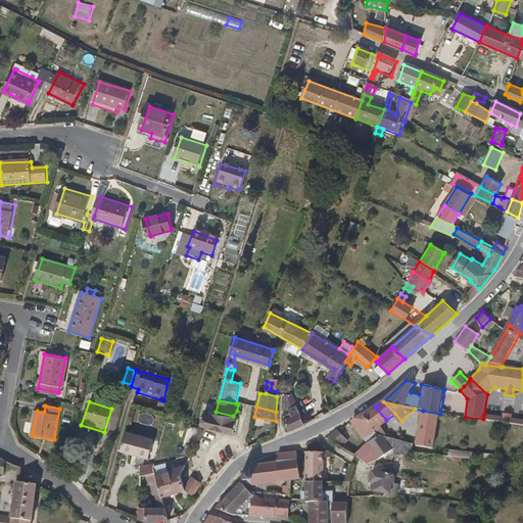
[(386,420),(375,407),(366,413),(378,429),(380,432),(386,429),(382,424),(386,420)]
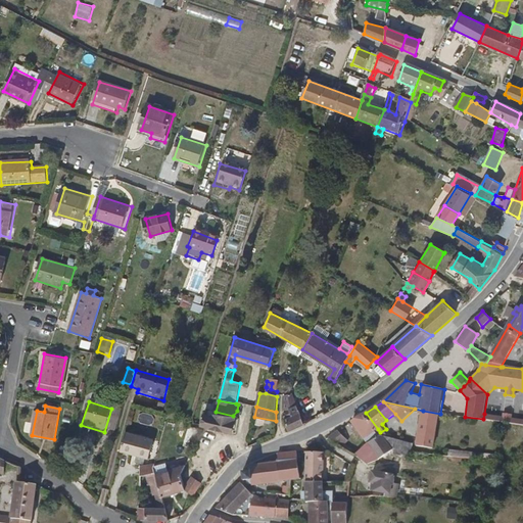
[(104,432),(116,435),(123,413),(111,409),(104,432)]
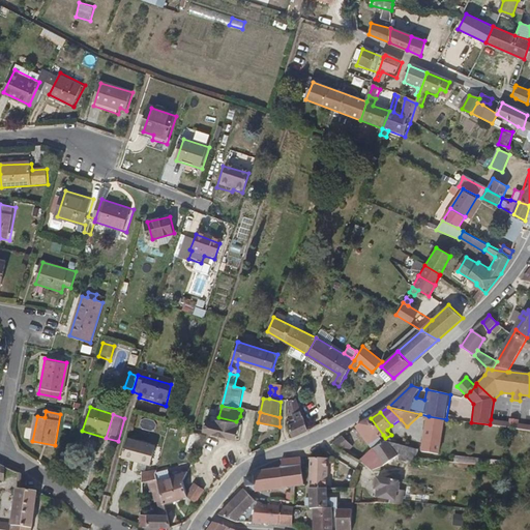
[(207,420),(204,431),(237,438),(239,422),(243,422),(244,417),(243,417),(240,416),(236,421),(218,417),(217,422),(207,420)]
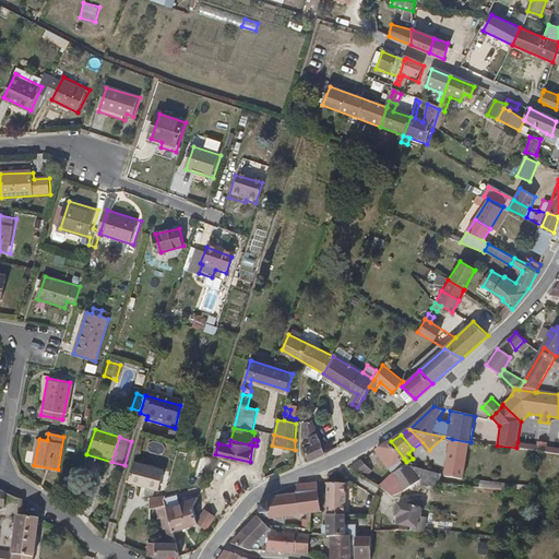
[(304,445),(310,461),(326,453),(321,439),(304,445)]
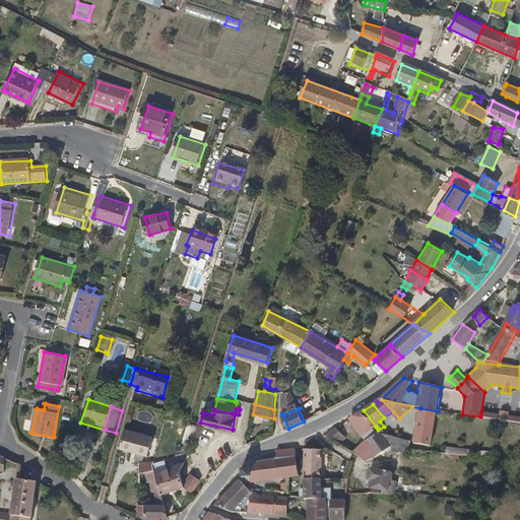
[(438,411),(420,408),(413,443),(431,446),(438,411)]
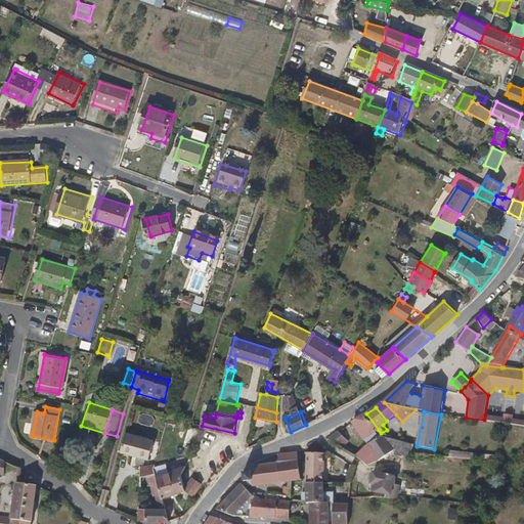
[(504,418),(485,415),(484,420),(523,426),(523,420),(513,419),(514,413),(504,412),(504,418)]
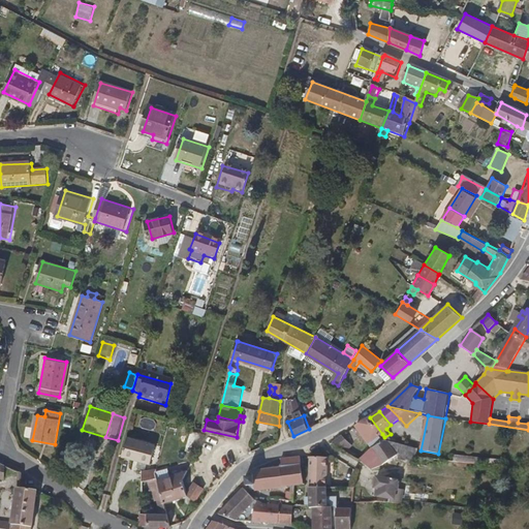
[(382,434),(370,417),(360,425),(361,427),(358,430),(362,435),(365,433),(375,446),(385,439),(384,437),(382,434)]
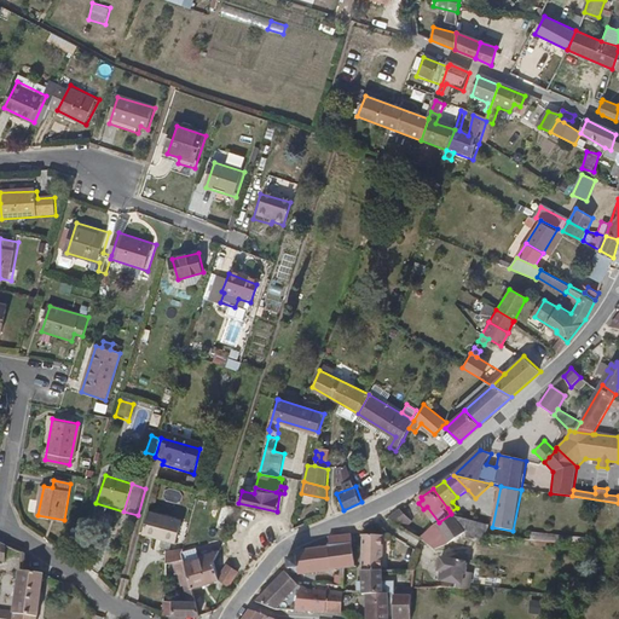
[(411,520),(401,510),(392,518),(397,521),(405,527),(411,520)]
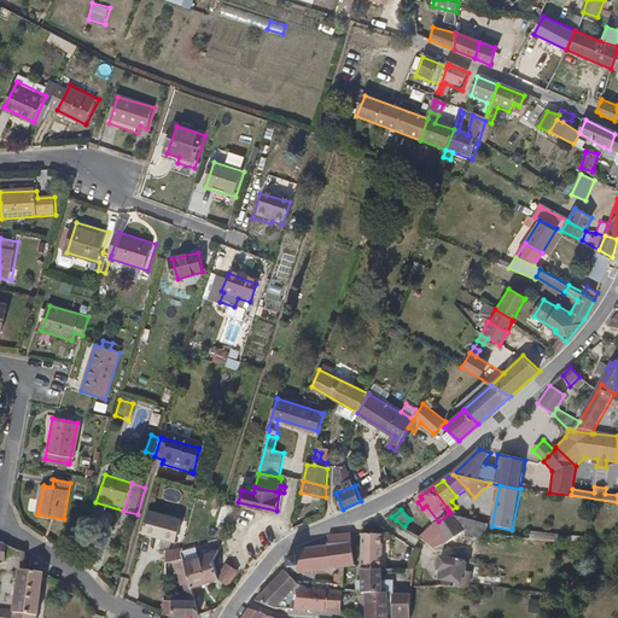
[(184,523),(152,513),(145,535),(179,543),(184,523)]
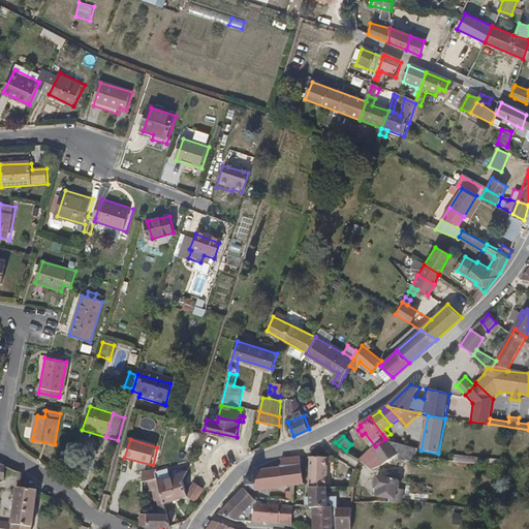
[(354,457),(346,450),(339,445),(337,448),(339,458),(356,471),(364,463),(374,472),(397,456),(387,441),(385,439),(375,446),(372,449),(365,457),(361,461),(354,457)]
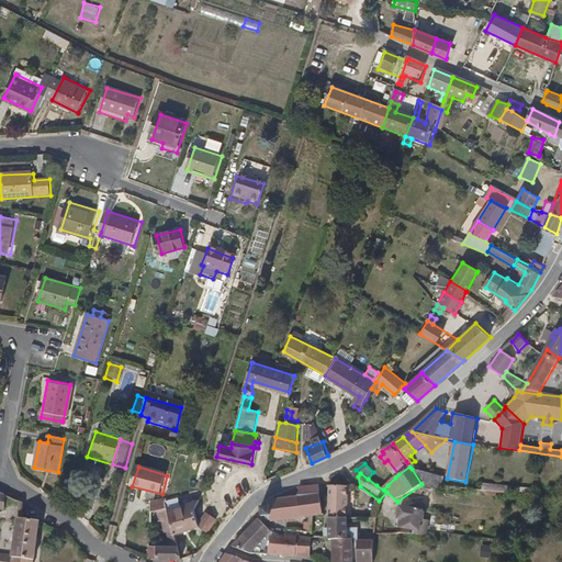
[(347,484),(330,484),(328,516),(346,517),(347,484)]
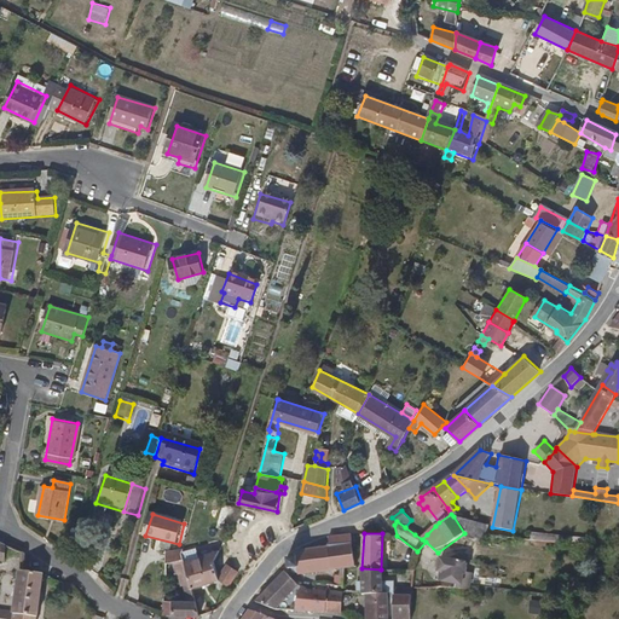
[(356,570),(352,539),(352,537),(330,539),(330,549),(294,554),(293,559),(287,561),(289,573),(291,572),(293,577),(299,577),(302,577),(342,571),(356,570)]
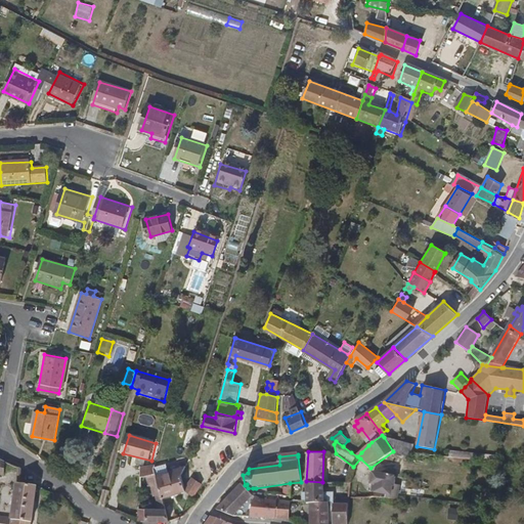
[(166,463),(154,465),(156,475),(169,472),(169,471),(166,463)]
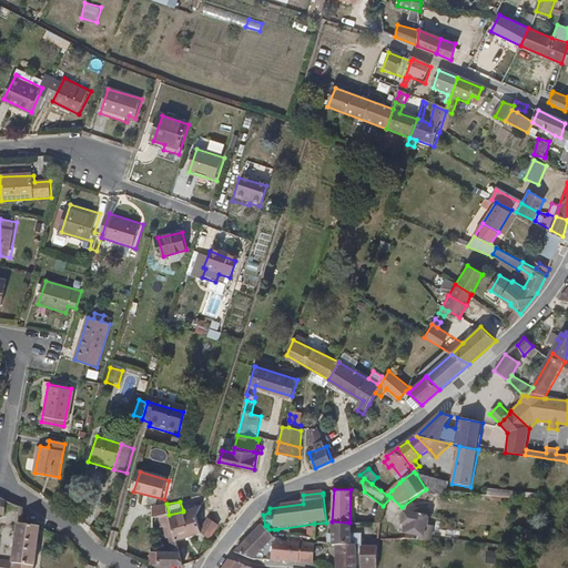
[(169,515),(166,504),(153,506),(153,517),(160,517),(165,516),(169,515)]
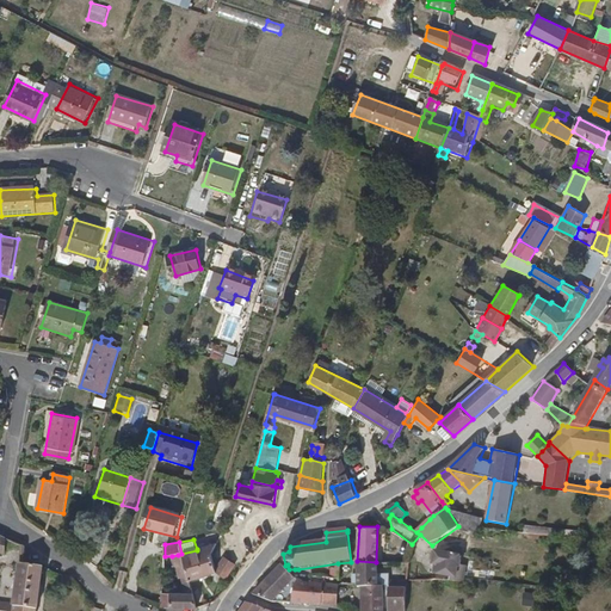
[(197,550),(181,554),(185,565),(189,578),(191,584),(217,573),(216,569),(211,553),(216,542),(197,549),(197,550)]
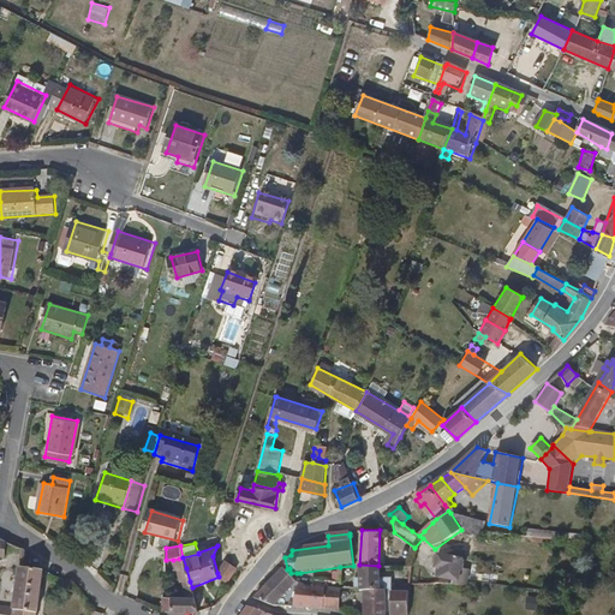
[(435,577),(454,579),(453,584),(463,585),(466,583),(469,569),(463,568),(464,561),(460,557),(435,555),(433,569),(436,569),(435,577)]
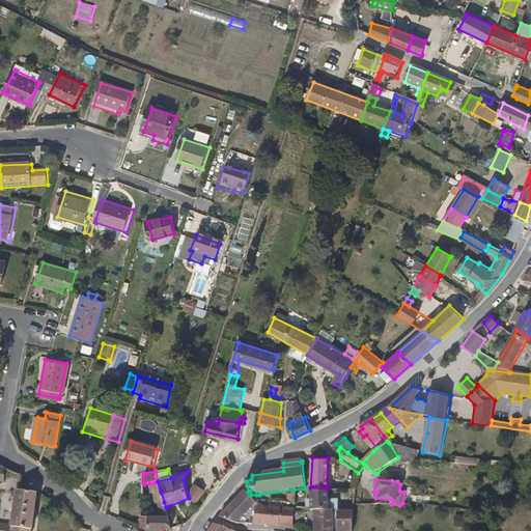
[(161,491),(158,481),(155,482),(149,483),(150,493),(154,493),(161,491)]
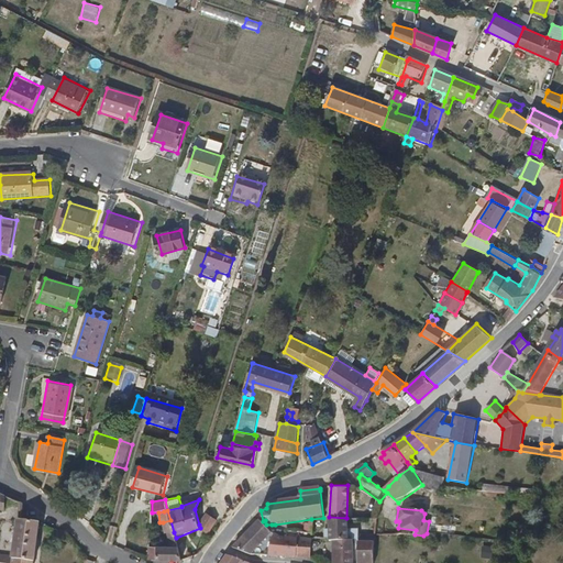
[(206,515),(199,525),(200,528),(207,532),(214,521),(206,515)]
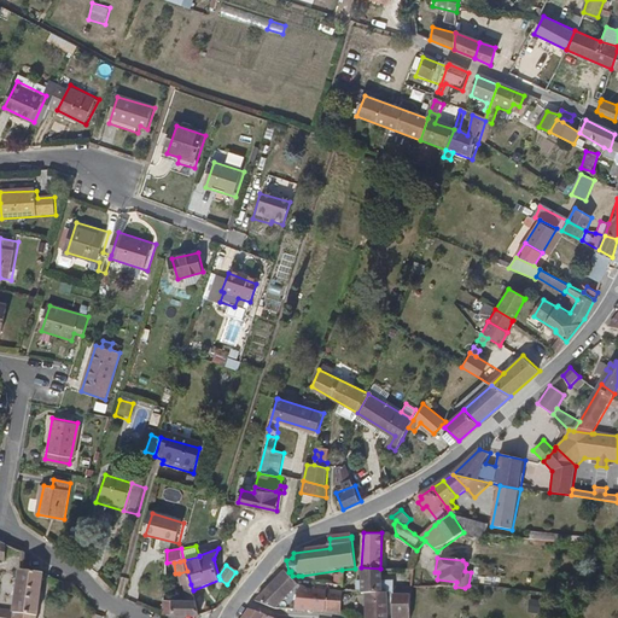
[(380,569),(361,567),(360,592),(360,595),(367,595),(390,595),(391,581),(379,579),(380,569)]
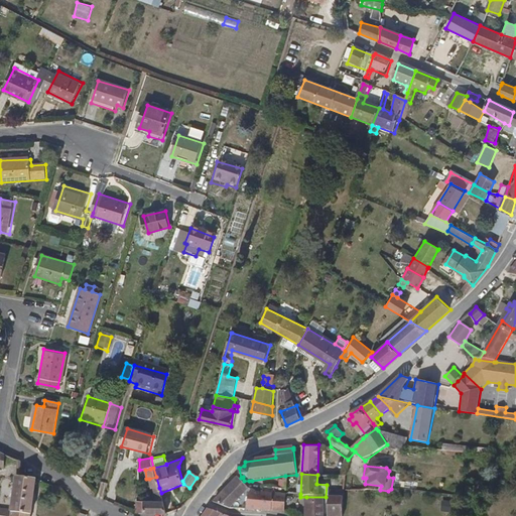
[(0,515),(30,515),(36,480),(16,477),(11,511),(0,510),(0,515)]
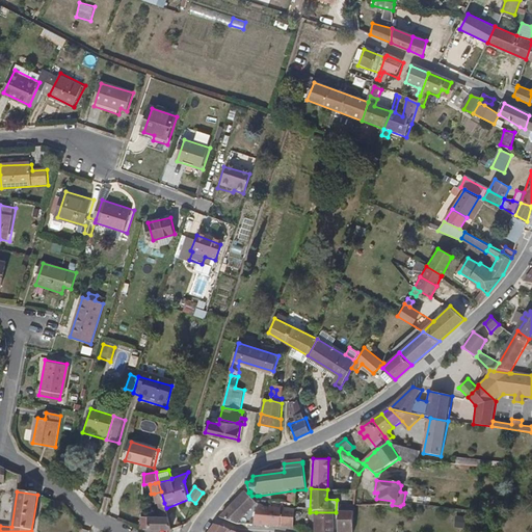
[(164,503),(161,491),(154,494),(157,505),(164,503)]
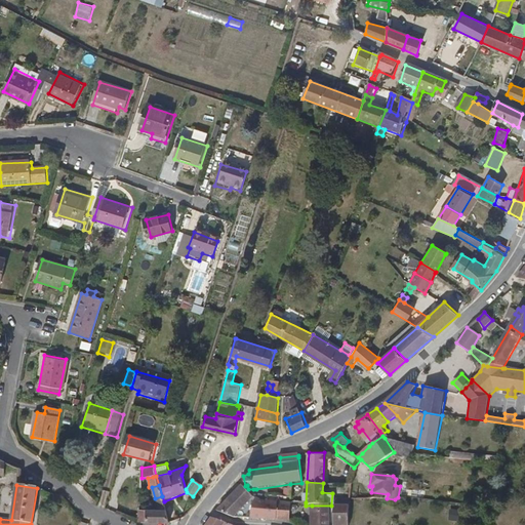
[(254,498),(249,493),(243,486),(218,512),(241,518),(243,513),(240,510),(244,506),(251,509),(254,498)]
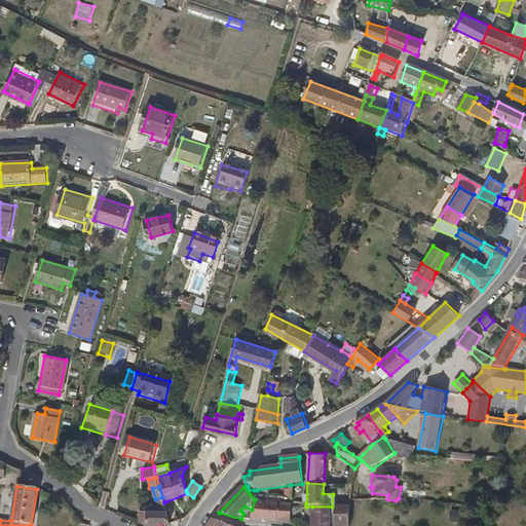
[(266,500),(255,499),(252,510),(252,519),(276,521),(277,501),(266,500)]
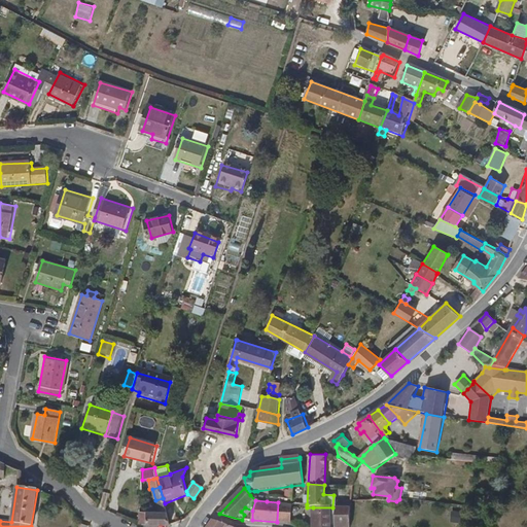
[(290,523),(292,503),(278,502),(277,522),(290,523)]
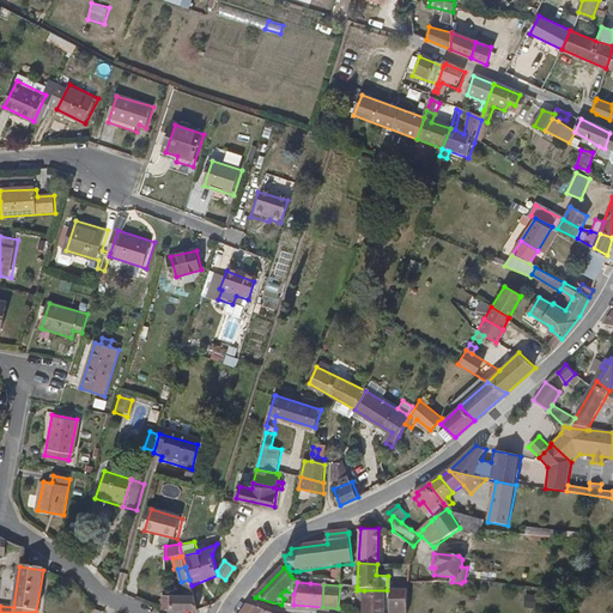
[(188,595),(171,595),(171,610),(199,610),(192,586),(186,587),(188,595)]
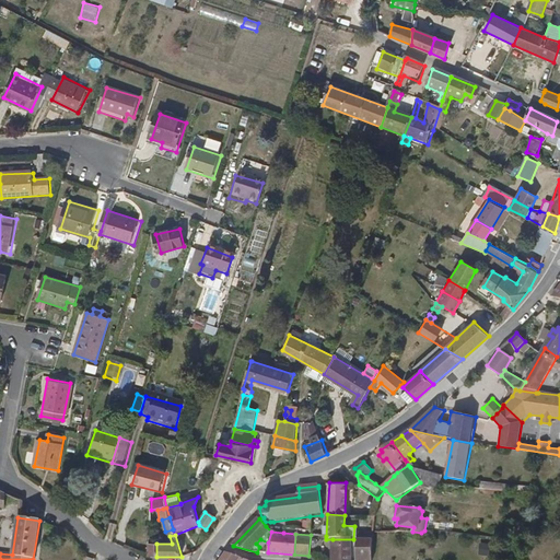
[(352,559),(353,539),(333,539),(333,559),(352,559)]
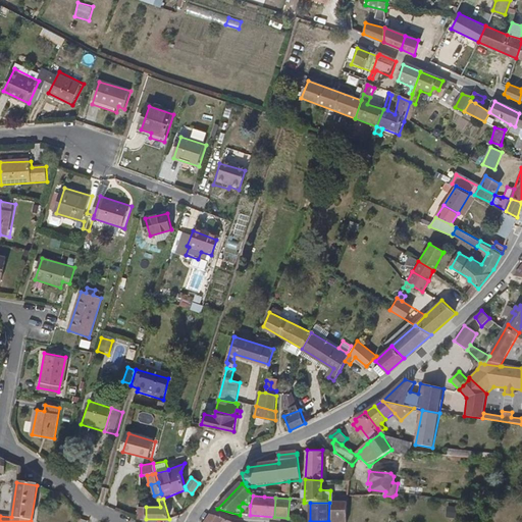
[(346,521),(348,504),(329,503),(328,521),(346,521)]
